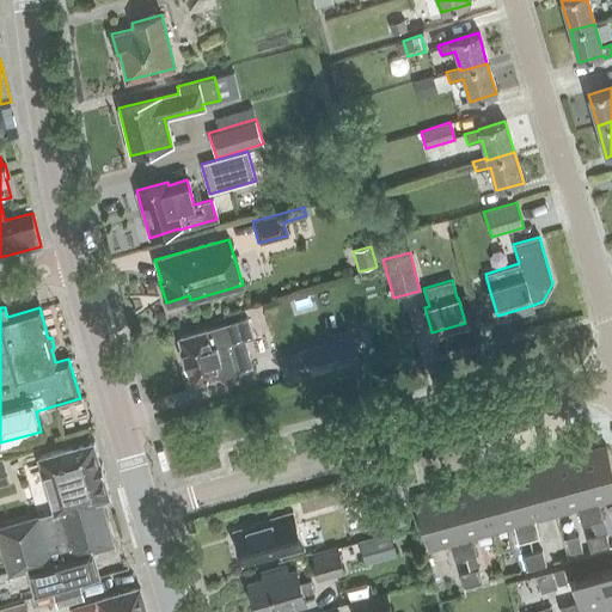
[(248,318),(230,323),(178,337),(191,383),(219,375),(224,379),(231,378),(234,373),(249,369),(252,365),(244,340),(254,336),(248,318)]
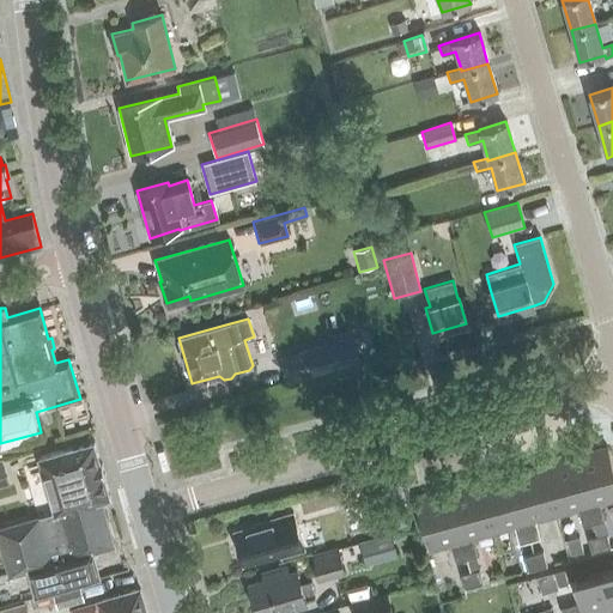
[(360,360),(353,335),(304,350),(311,375),(360,360)]
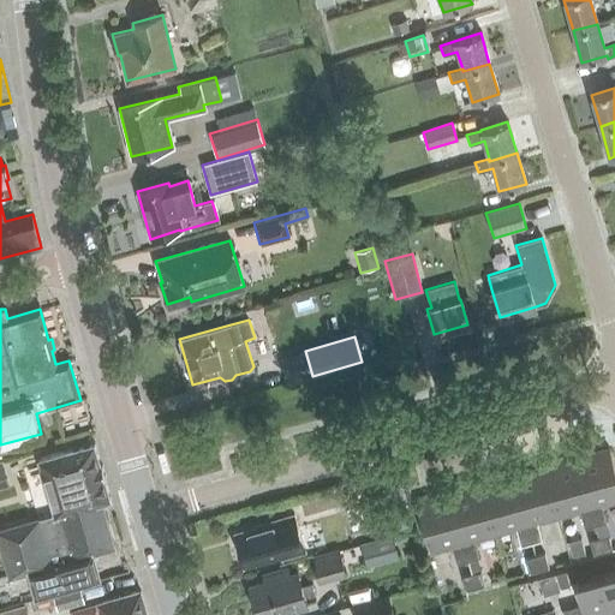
[(37,459),(41,471),(54,513),(0,529),(0,544),(10,577),(28,572),(35,598),(99,579),(91,553),(113,547),(100,502),(109,500),(103,477),(105,477),(102,465),(100,466),(94,443),(37,459)]
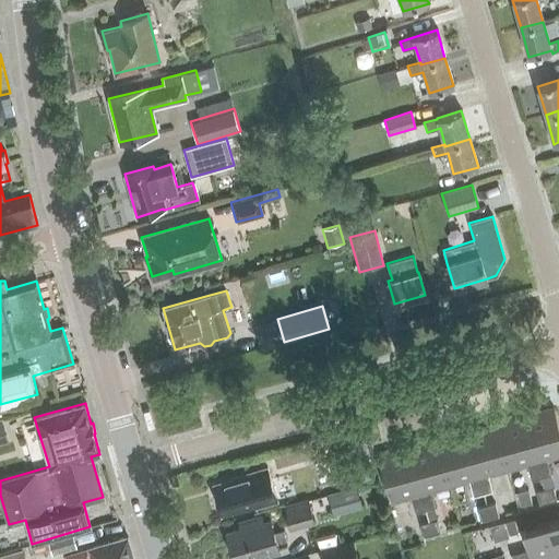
[(558,428),(554,407),(524,416),(540,476),(550,474),(546,456),(558,453),(558,428)]
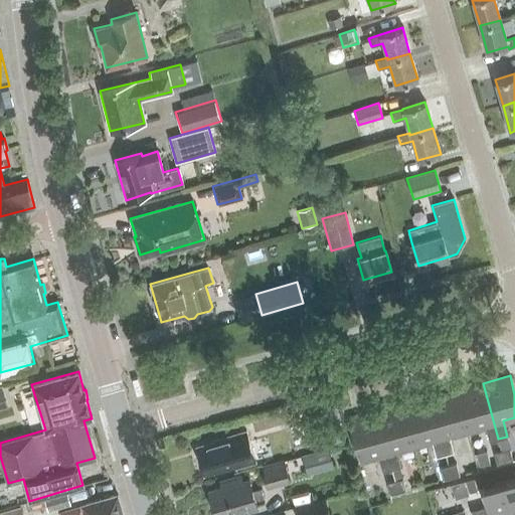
[(456,391),(467,431),(484,426),(489,442),(497,440),(498,439),(483,383),(456,391)]
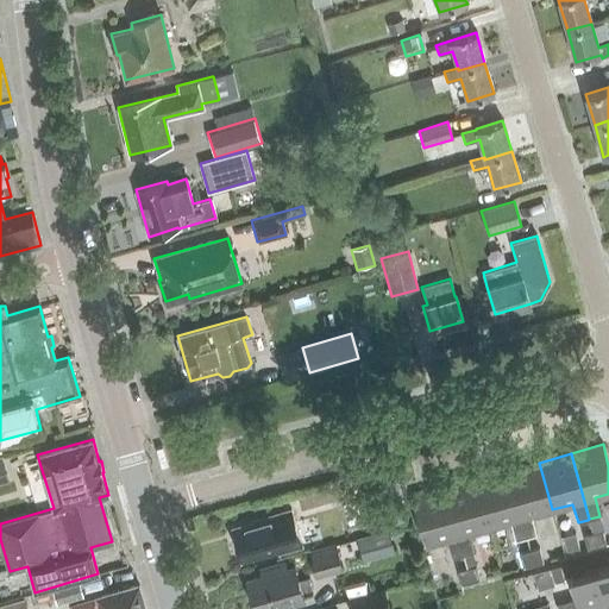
[(539,463),(508,471),(526,538),(538,534),(532,515),(552,509),(539,463)]
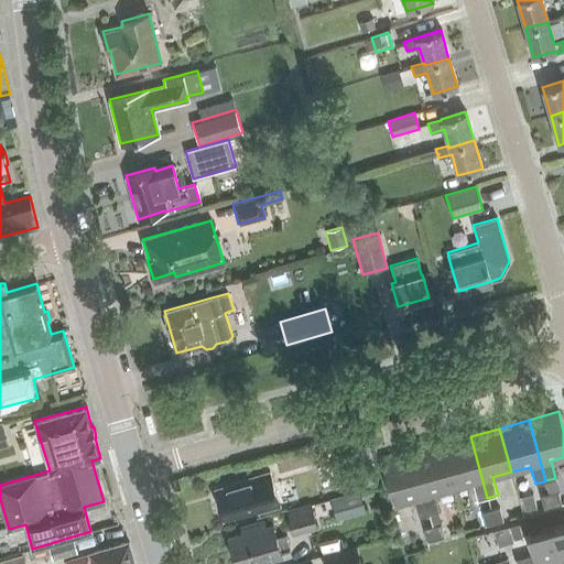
[(487,498),(470,436),(441,445),(453,488),(473,483),(477,500),(478,500),(487,498)]
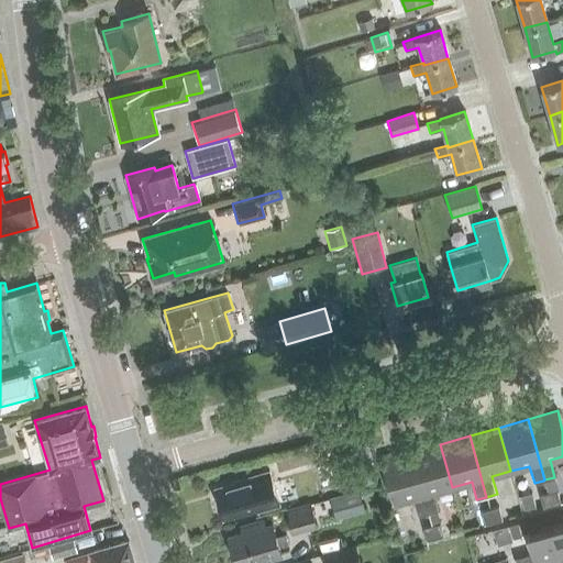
[(440,444),(410,452),(427,512),(438,510),(432,493),(452,487),(440,444)]
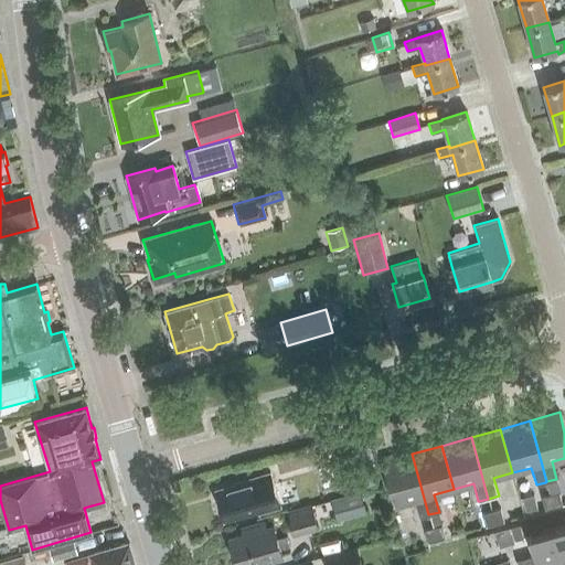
[(428,514),(412,454),(382,462),(394,507),(414,500),(418,518),(428,514)]
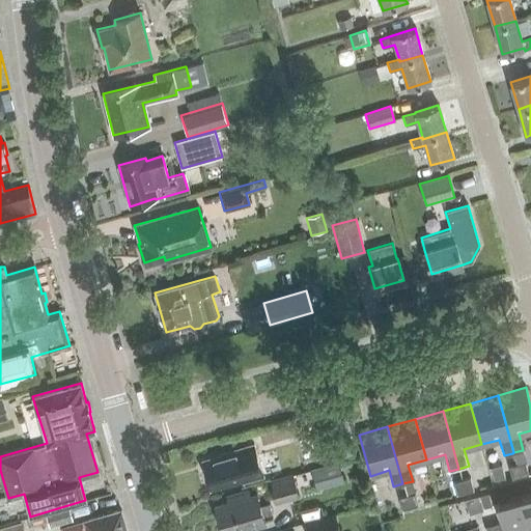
[(239,466),(258,460),(253,444),(219,454),(220,456),(202,462),(210,487),(243,478),(239,466)]
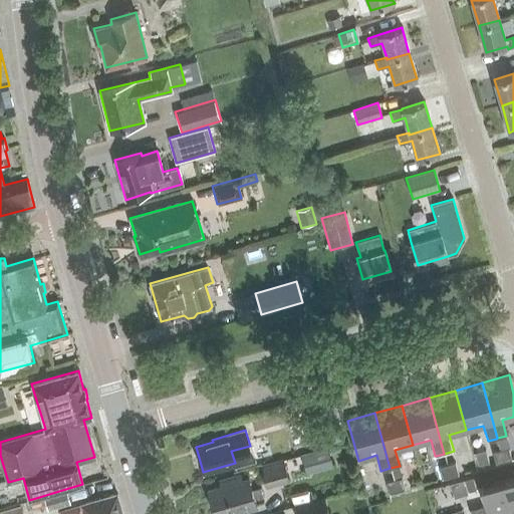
[(493,453),(496,464),(504,462),(501,450),(499,451),(496,439),(488,441),(491,453),(493,453)]
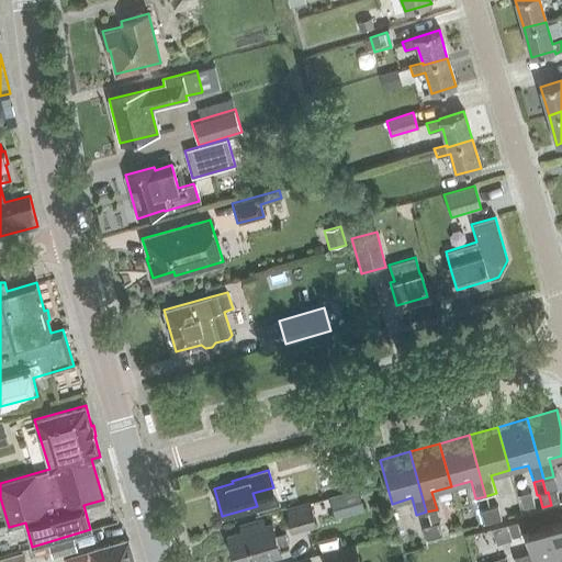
[(366,509),(359,487),(329,496),(336,518),(366,509)]
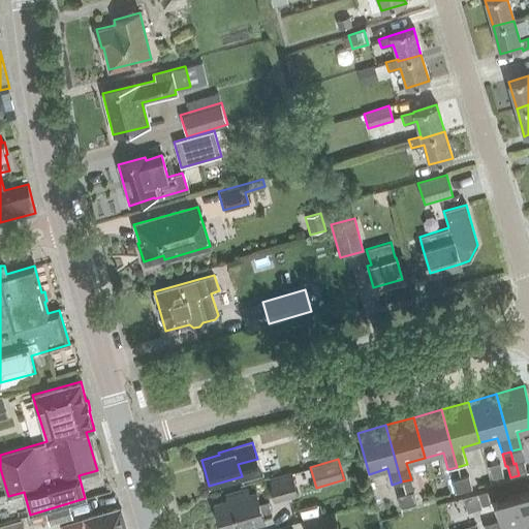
[(519,475),(527,472),(523,461),(516,463),(519,475)]
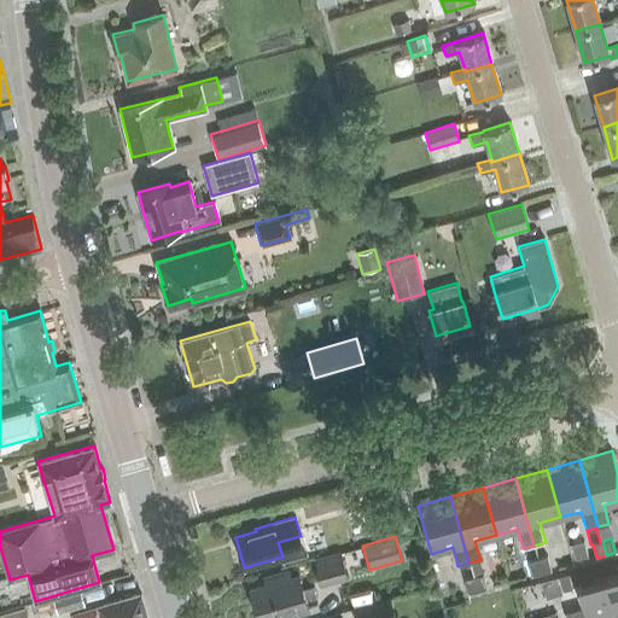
[(529,561),(532,575),(541,572),(538,559),(537,559),(534,546),(524,548),(528,561),(529,561)]
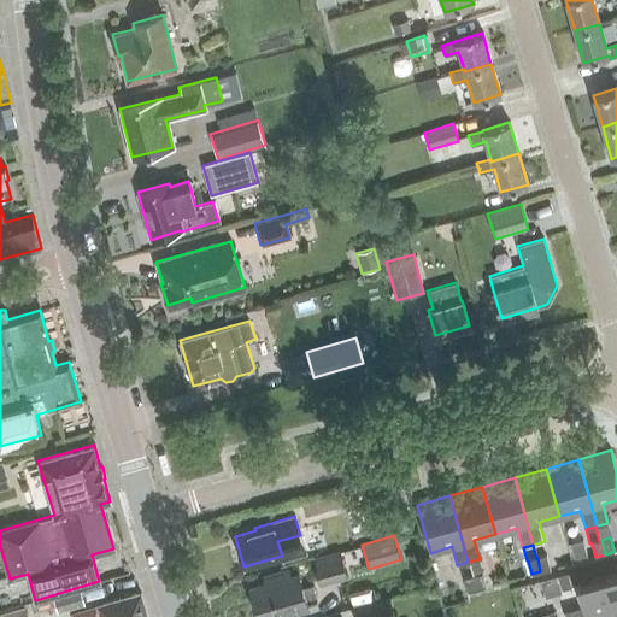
[(348,577),(341,552),(313,559),(321,585),(348,577)]
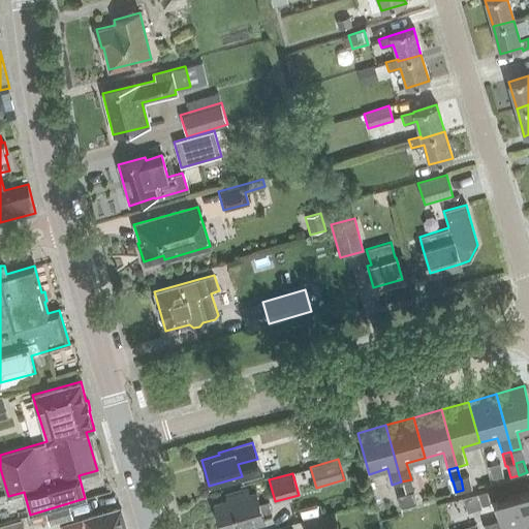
[(468,476),(461,478),(463,490),(471,488),(468,476)]
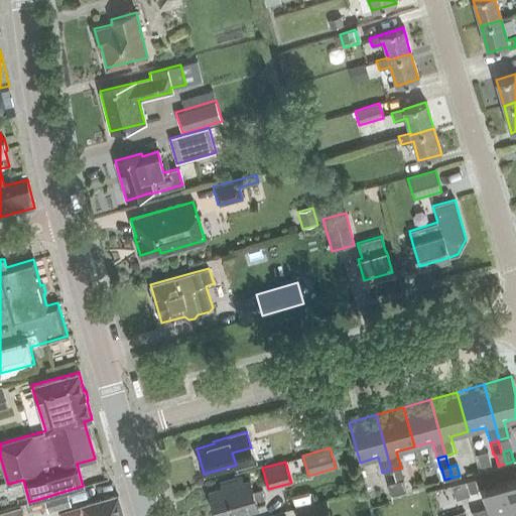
[(256,501),(264,498),(261,490),(253,492),(250,481),(243,483),(242,478),(220,484),(222,488),(209,492),(216,515),(231,515),(258,508),(256,501)]
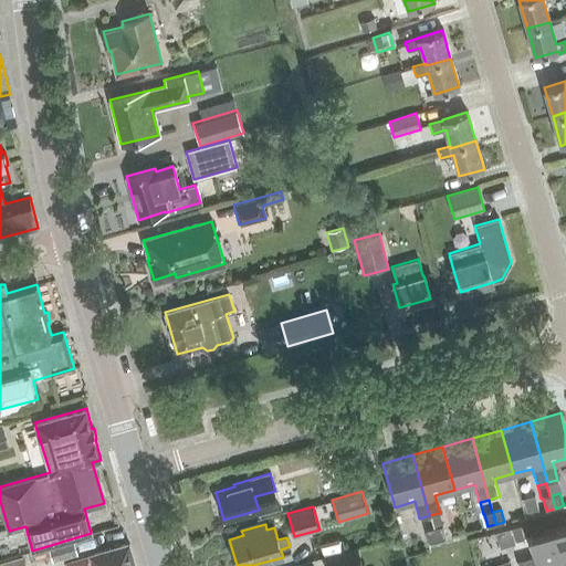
[(565,525),(528,535),(534,556),(517,561),(519,565),(537,565),(565,558),(565,525)]
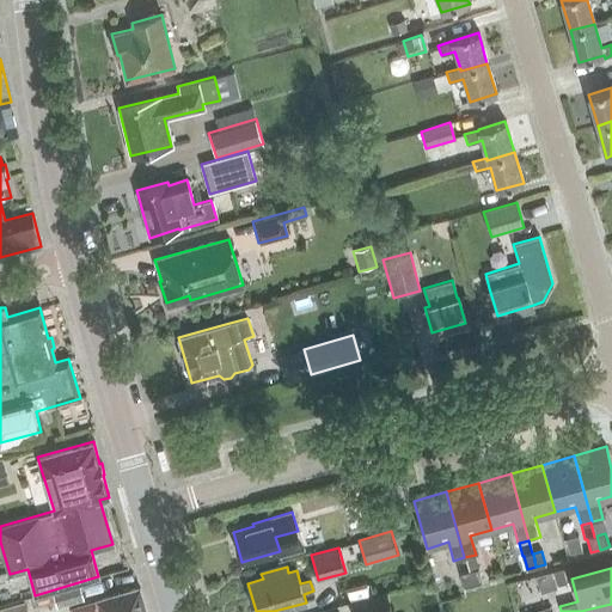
[(482,582),(478,569),(469,571),(472,585),(482,582)]
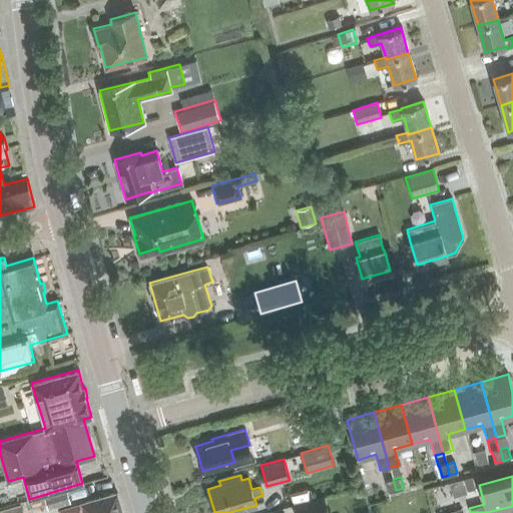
[(396,490),(393,479),(386,481),(389,492),(396,490)]
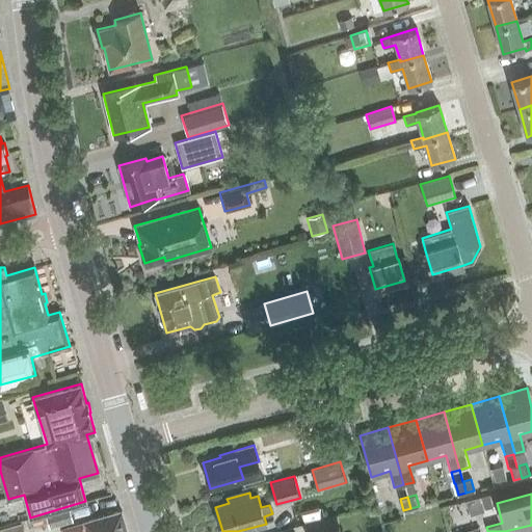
[(484,511),(480,497),(466,501),(470,515),(484,511)]
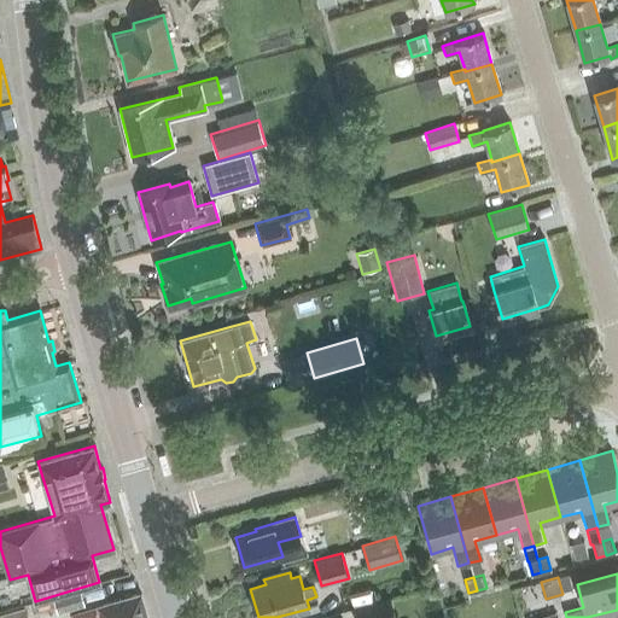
[(85,604),(80,589),(53,596),(57,612),(85,604)]
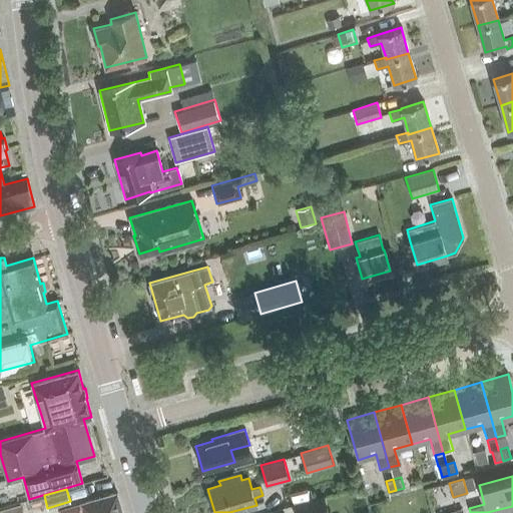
[(122,512),(116,493),(79,503),(79,504),(60,509),(60,512),(122,512)]
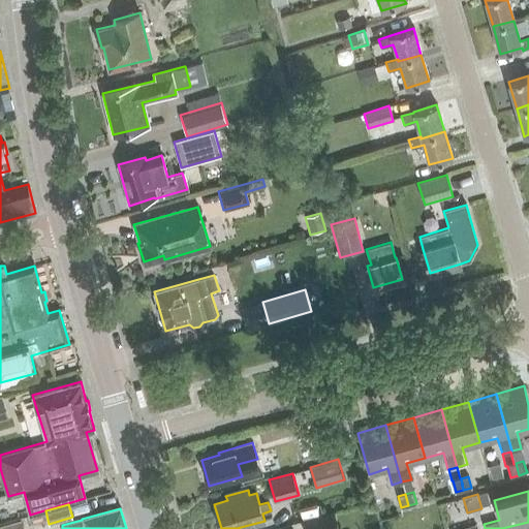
[(336,528),(332,511),(302,520),(304,528),(336,528)]
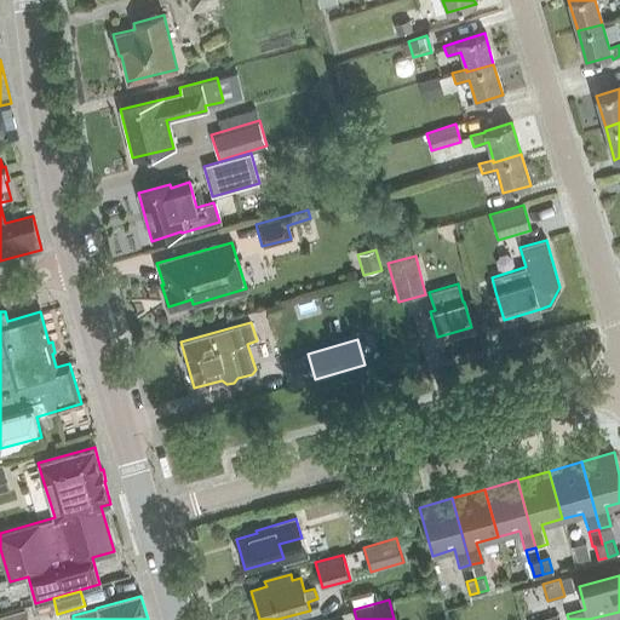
[(27,619),(24,609),(0,615),(0,619),(27,619)]
